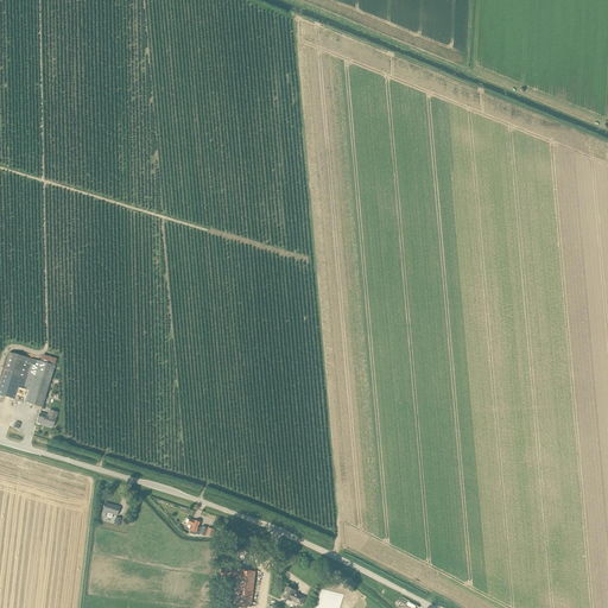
[(37,361),(32,360),(24,358),(10,353),(4,373),(0,382),(0,394),(19,400),(20,401),(42,407),(44,401),(45,396),(55,366),(57,359),(43,355),(42,356),(40,362),(37,361)]
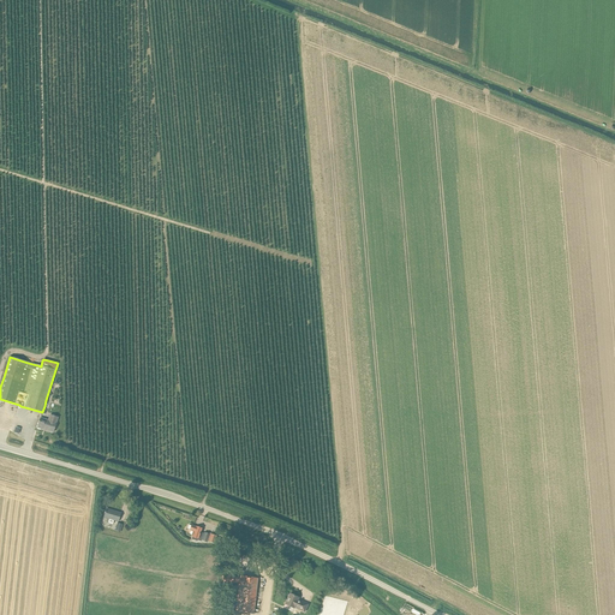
[(48,421),(41,418),(37,428),(53,433),(55,423),(57,423),(58,418),(49,416),(48,421)]
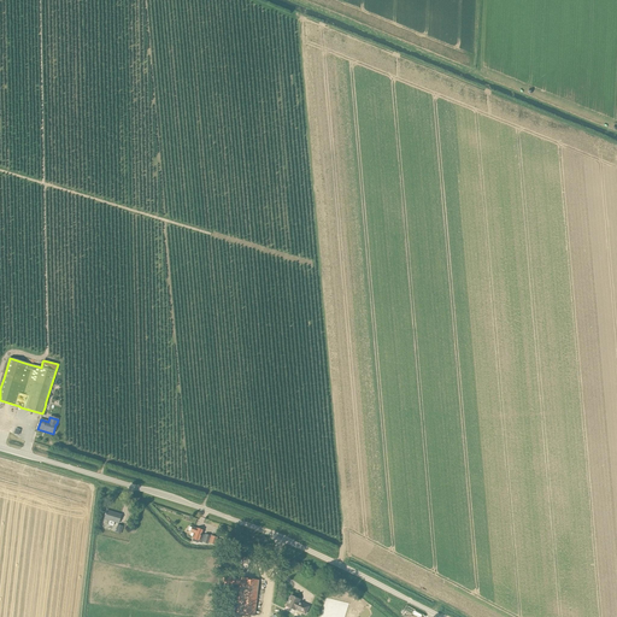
[(105,513),(105,515),(104,519),(118,523),(121,515),(106,510),(106,513),(105,513)]
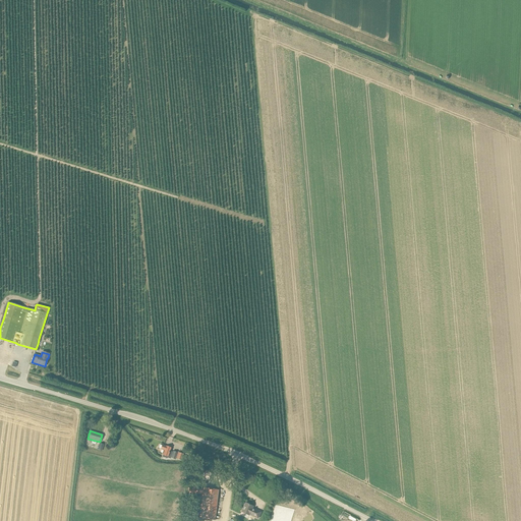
[(163,453),(163,454),(162,457),(167,459),(167,458),(170,459),(170,458),(175,460),(177,453),(173,452),(172,453),(170,452),(171,448),(166,446),(162,445),(161,449),(165,450),(164,451),(163,453)]
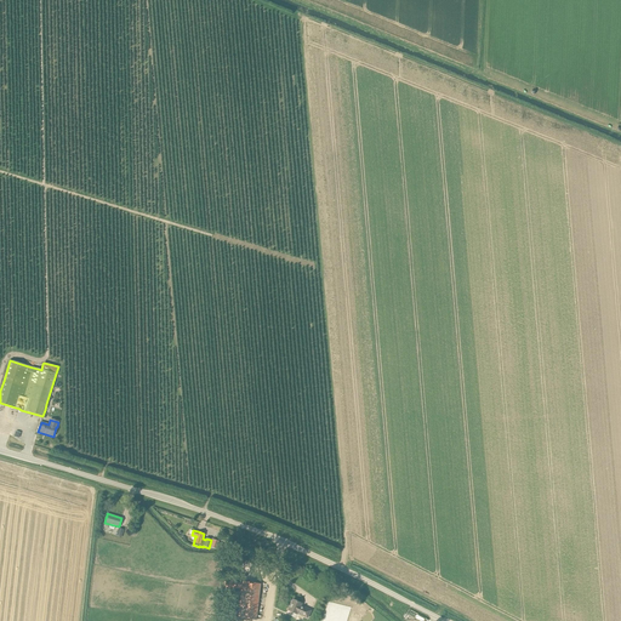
[(238,617),(250,620),(256,620),(261,584),(243,581),(243,582),(224,580),(224,587),(241,590),(238,617)]
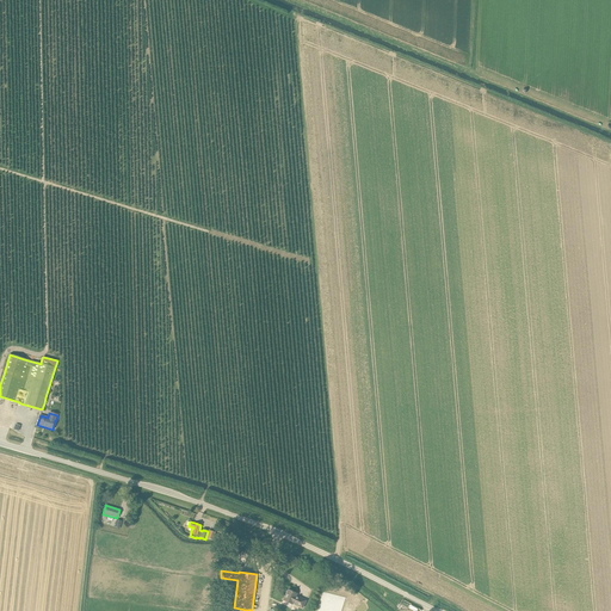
[(284,600),(289,603),(292,604),(303,609),(307,600),(301,598),(301,599),(298,598),(296,597),(297,594),(289,590),(284,600)]
